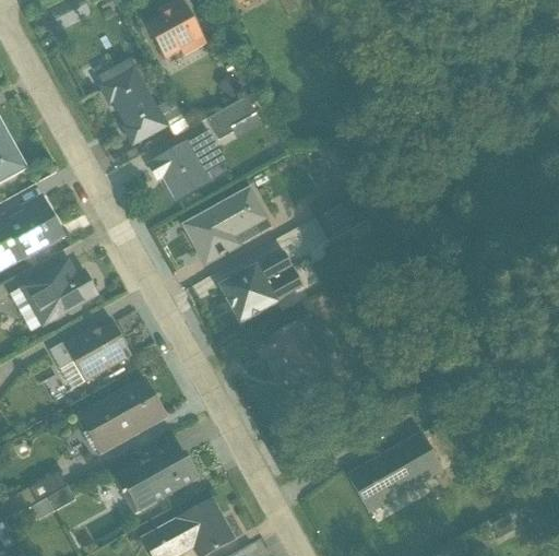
[(72,0),(60,7),(70,25),(104,8),(99,0),(72,0)]
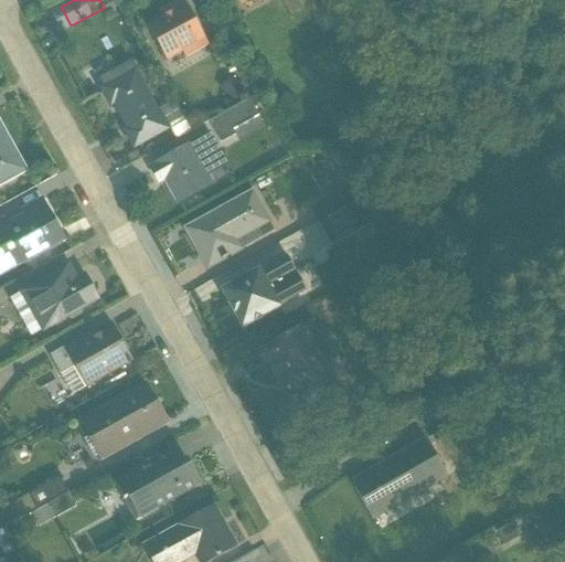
[(168,60),(208,36),(185,0),(146,23),(168,60)]
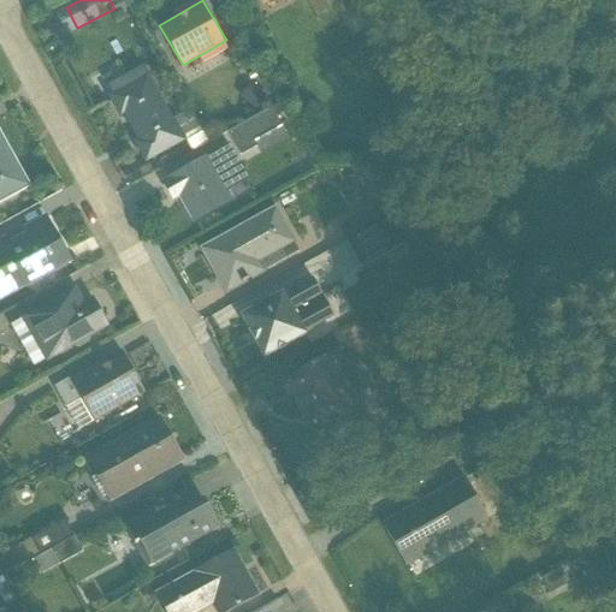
[(149,160),(187,140),(147,65),(110,85),(149,160)]
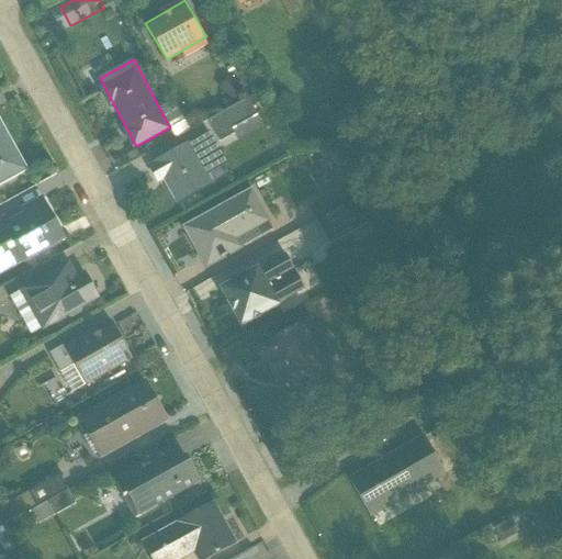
[(246,70),(232,78),(244,101),(258,93),(246,70)]
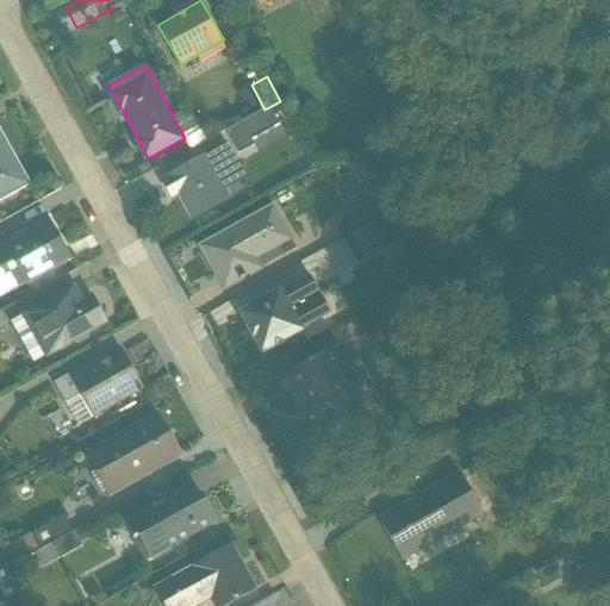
[(324,95),(311,100),(319,119),(332,113),(324,95)]
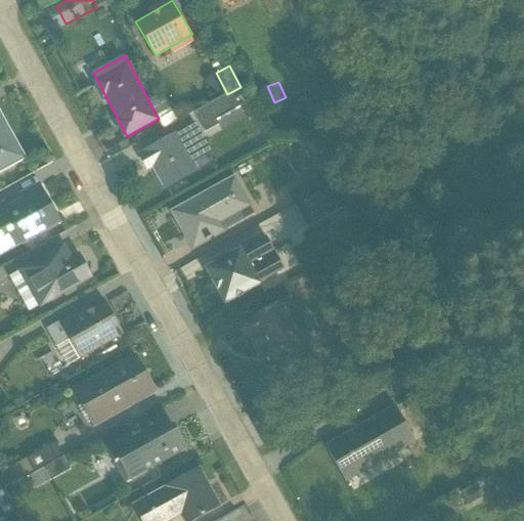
[(244,91),(209,102),(216,122),(251,111),(244,91)]
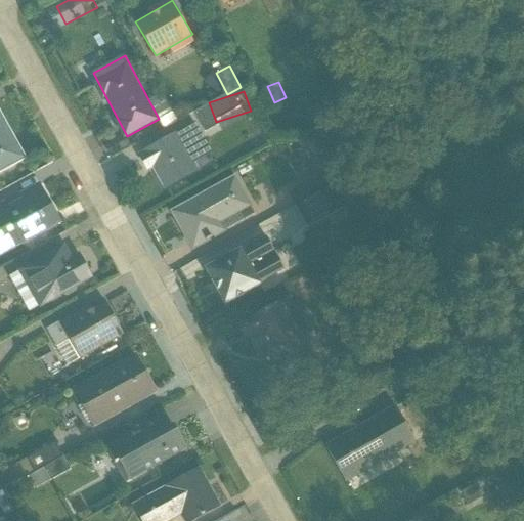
[(0,166),(26,154),(0,104),(0,166)]
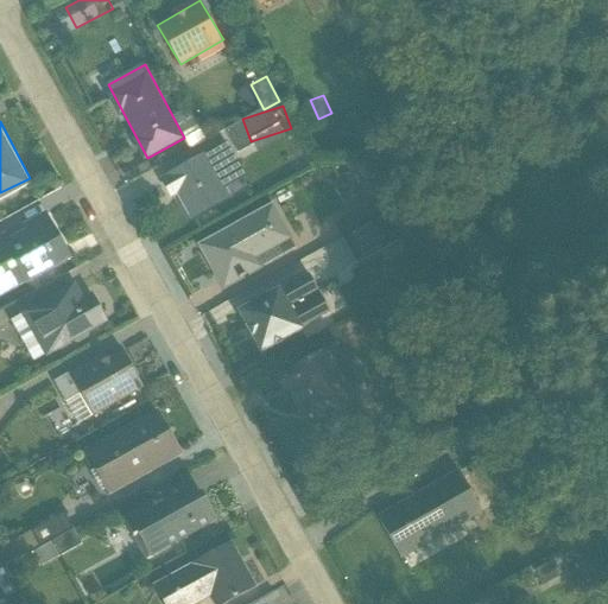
[(185,220),(229,197),(207,152),(163,175),(185,220)]
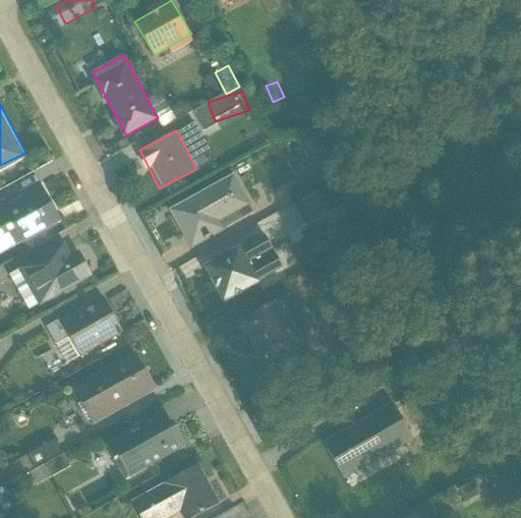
[(313,139),(298,146),(311,176),(326,169),(313,139)]
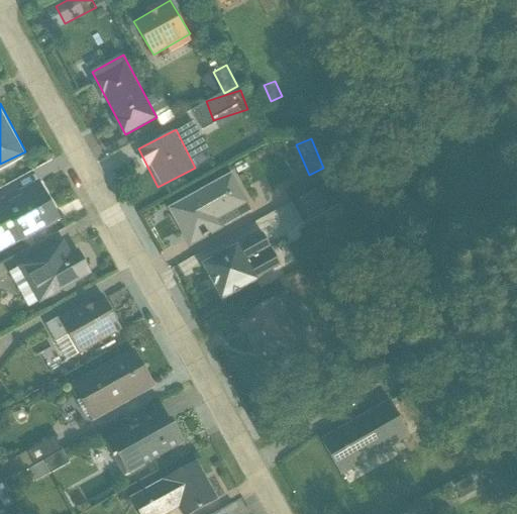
[(318,222),(352,203),(330,165),(296,184),(318,222)]
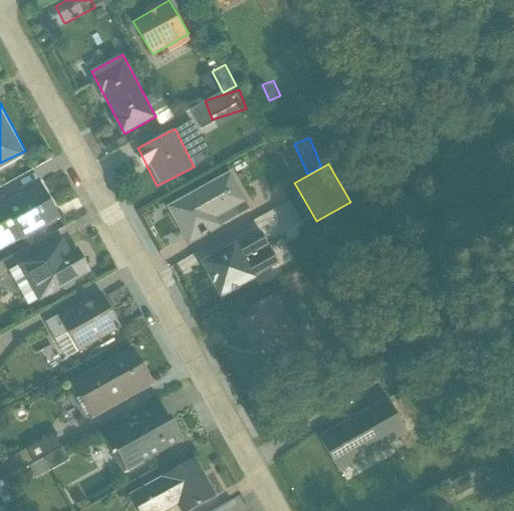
[(247,200),(231,171),(169,206),(191,244),(217,230),(212,220),(247,200)]
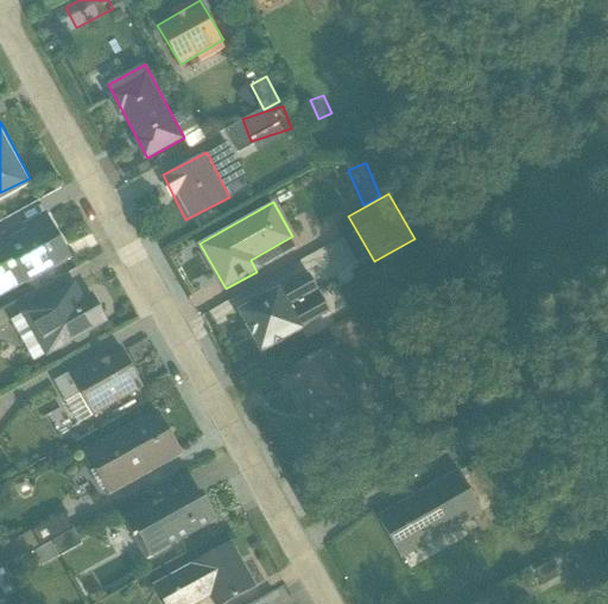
[(0,292),(73,254),(50,211),(0,237),(0,292)]
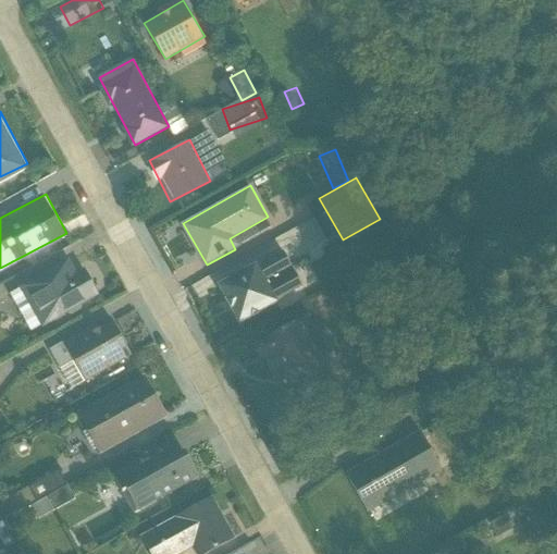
[(46,320),(99,291),(77,249),(23,279),(46,320)]
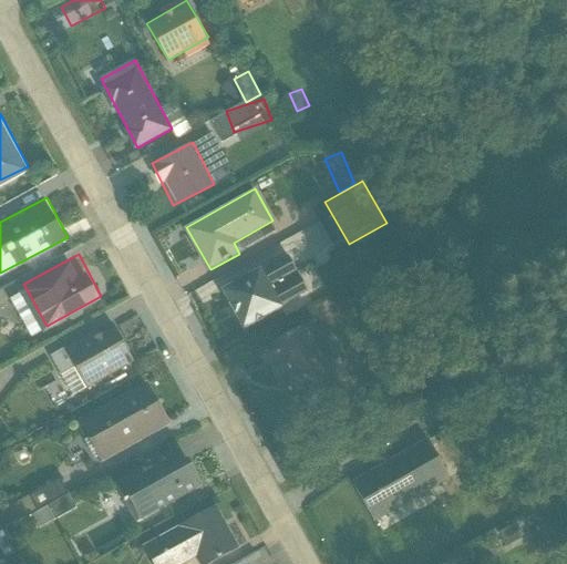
[(220,289),(241,328),(281,306),(280,305),(306,290),(286,254),(260,269),(259,267),(220,289)]
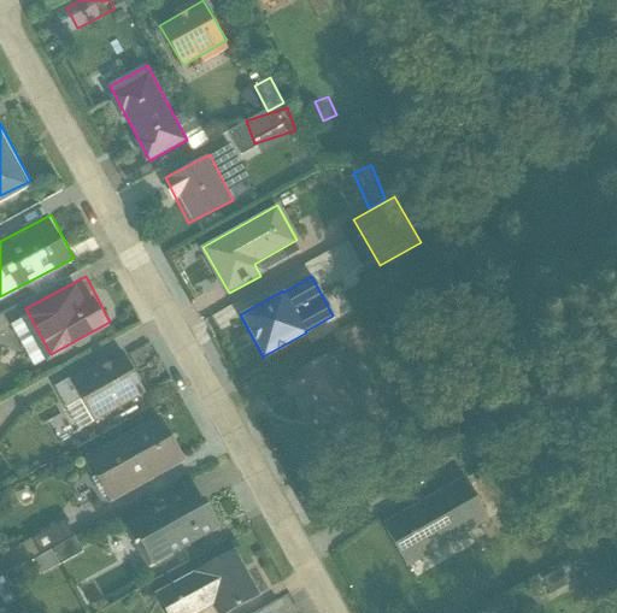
[(299,370),(340,443),(377,423),(359,392),(368,387),(345,345),(299,370)]
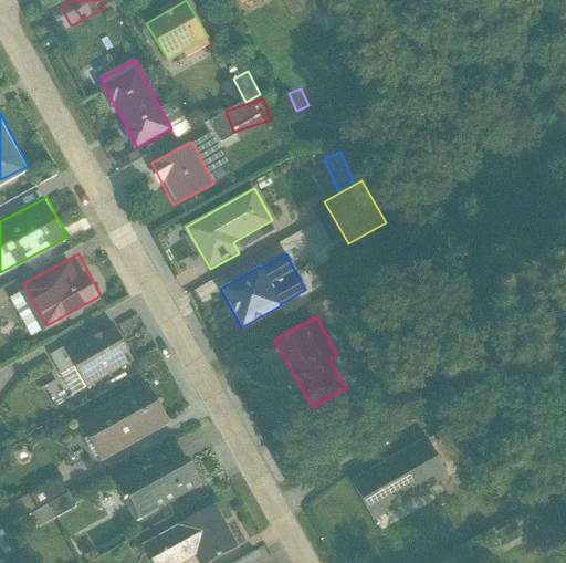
[(73,396),(138,364),(115,320),(50,353),(73,396)]
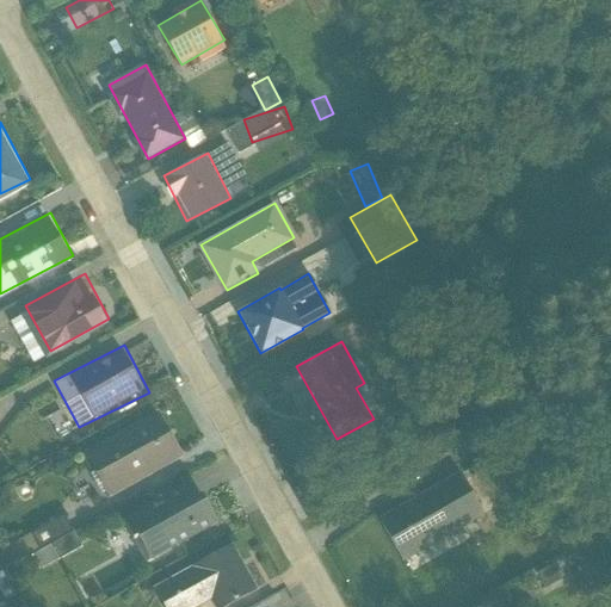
[(0,427),(13,420),(0,396),(0,427)]
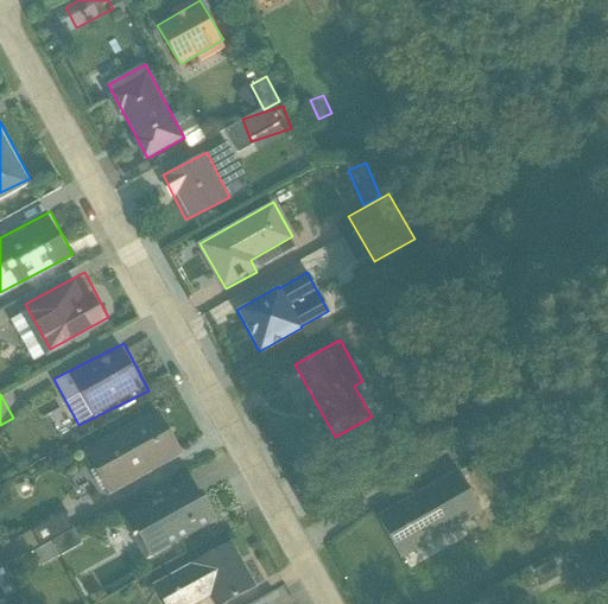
[(107,490),(184,451),(160,404),(82,442),(107,490)]
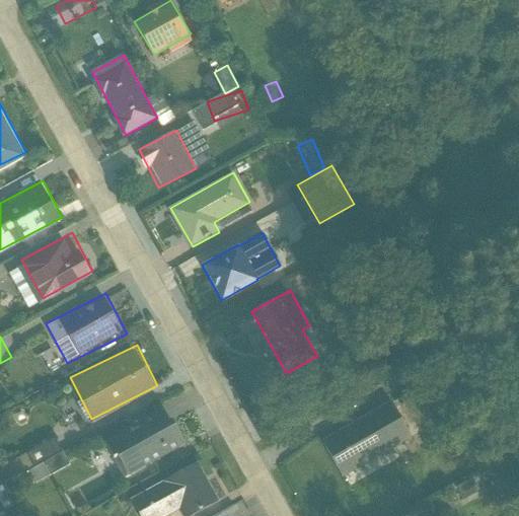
[(389,448),(418,432),(397,395),(321,438),(343,474),(389,448)]
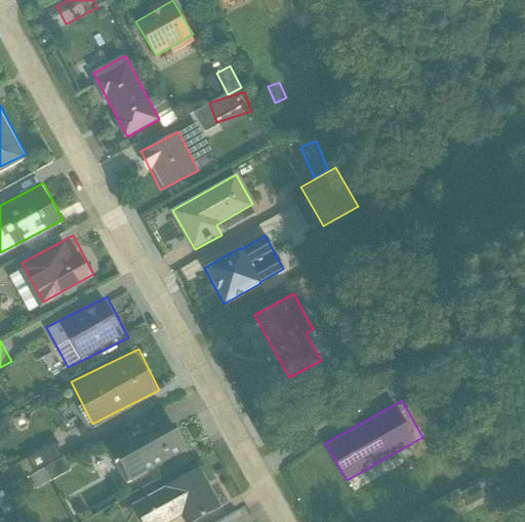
[(130,481),(188,446),(165,408),(107,443),(130,481)]
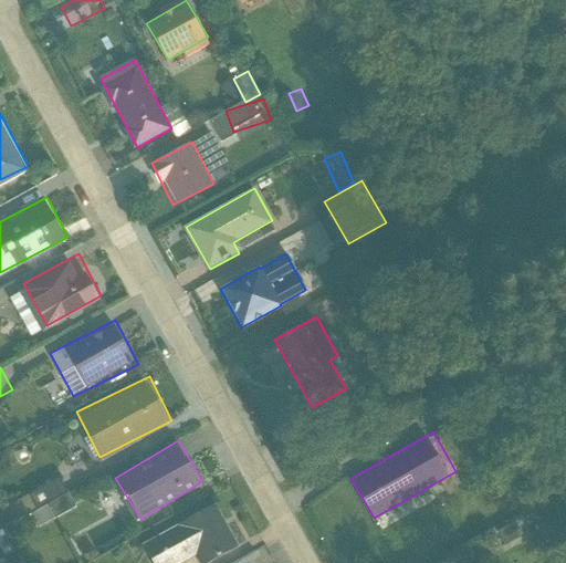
[(60,518),(87,502),(72,475),(44,490),(60,518)]
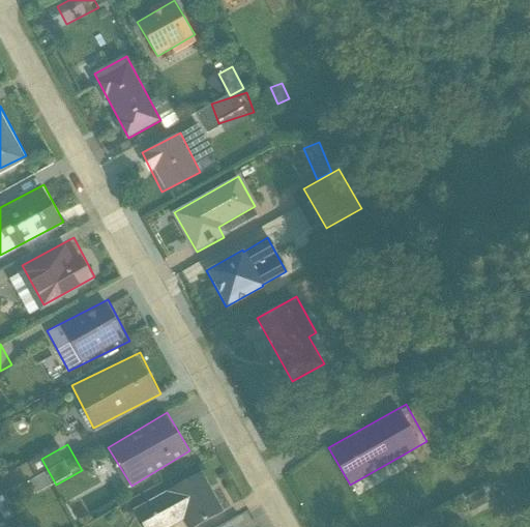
[(186,526),(192,526),(226,508),(204,467),(134,505),(145,526),(167,526),(182,519),(186,526)]
